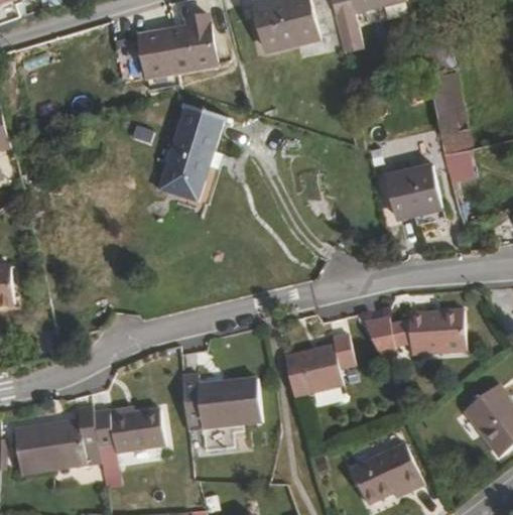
[(0,22),(19,16),(13,0),(0,0),(0,22)]
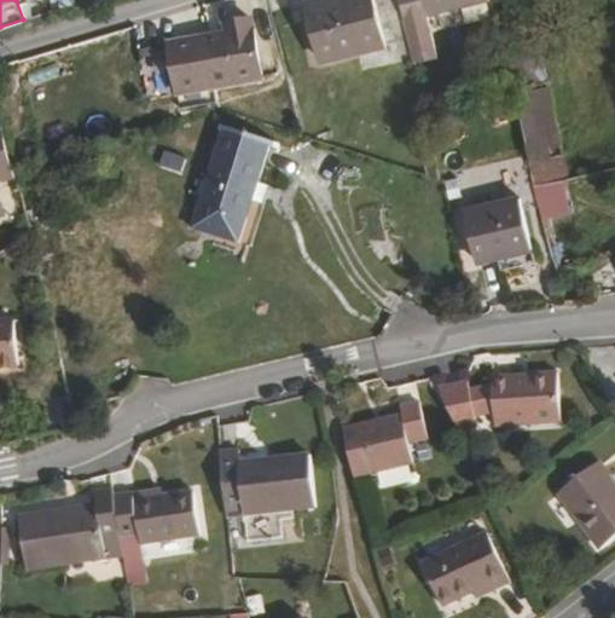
[(383,44),(372,0),(312,0),(306,1),(319,59),(383,44)]
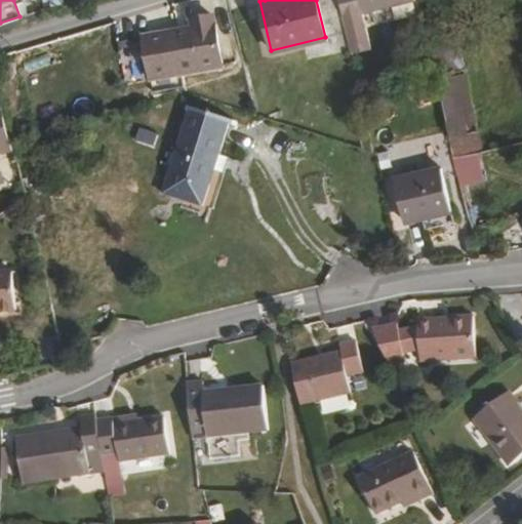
[(334,0),(347,48),(366,43),(359,12),(411,0),(334,0)]
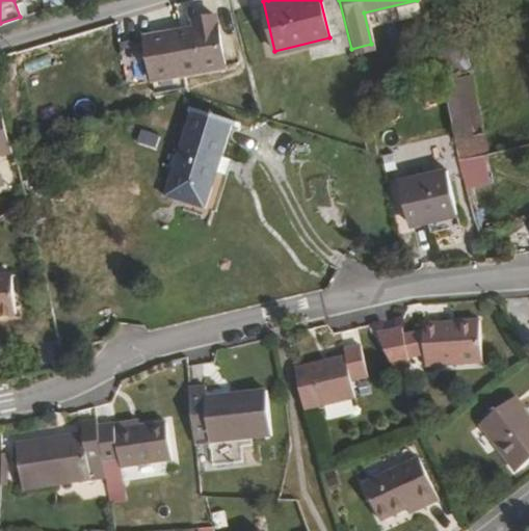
[(143,37),(149,72),(175,68),(176,76),(223,69),(214,18),(192,20),(193,29),(143,37)]
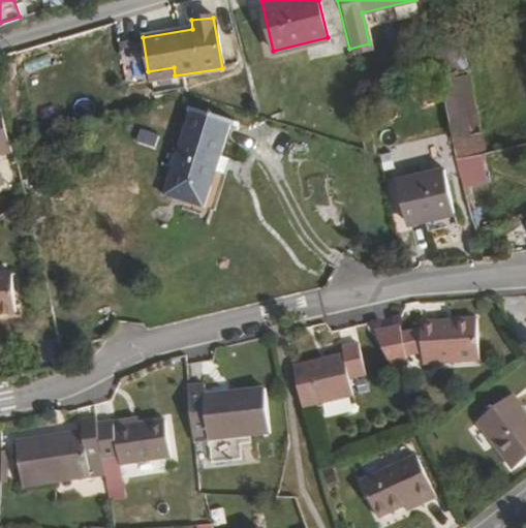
[(459,33),(440,37),(433,39),(440,74),(467,68),(459,33)]
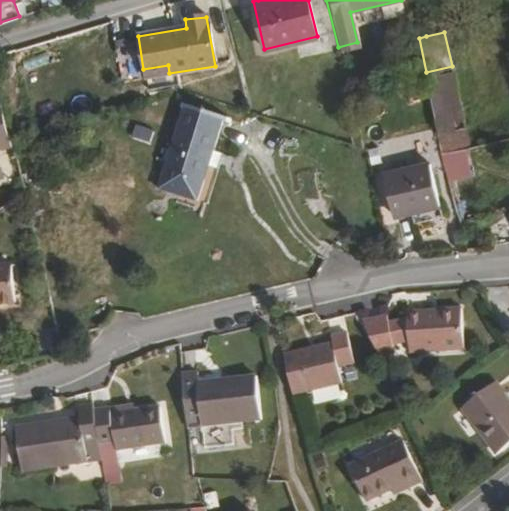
[(168,65),(143,69),(144,78),(169,73),(168,65)]
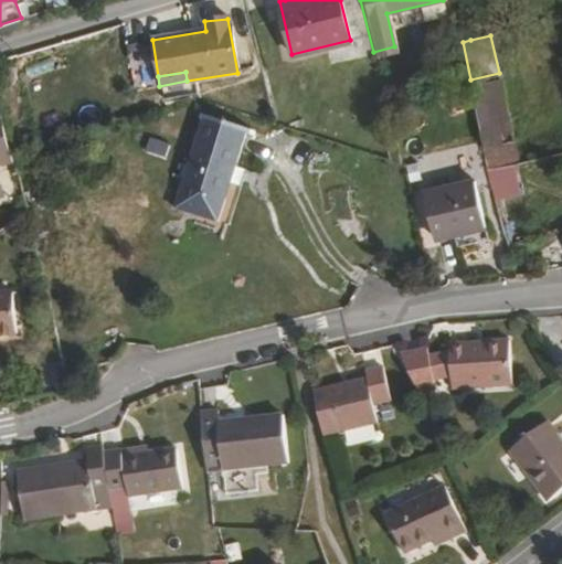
[(467,91),(485,170),(520,161),(499,73),(470,80),(465,82),(467,91)]
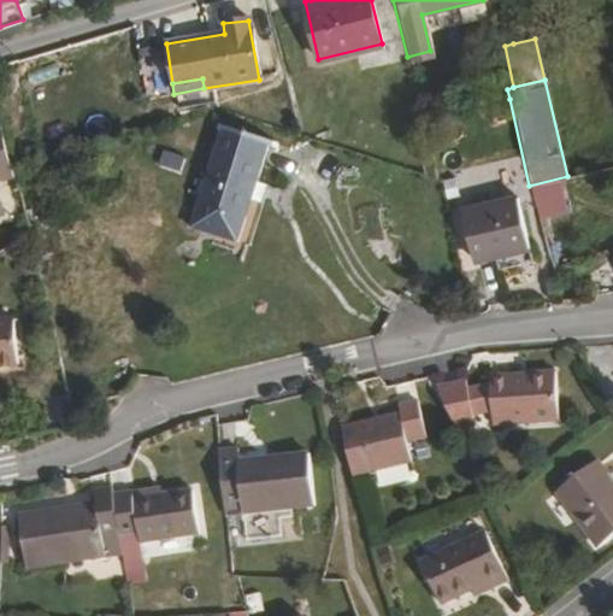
[(6,151),(0,128),(0,175),(10,171),(6,151)]
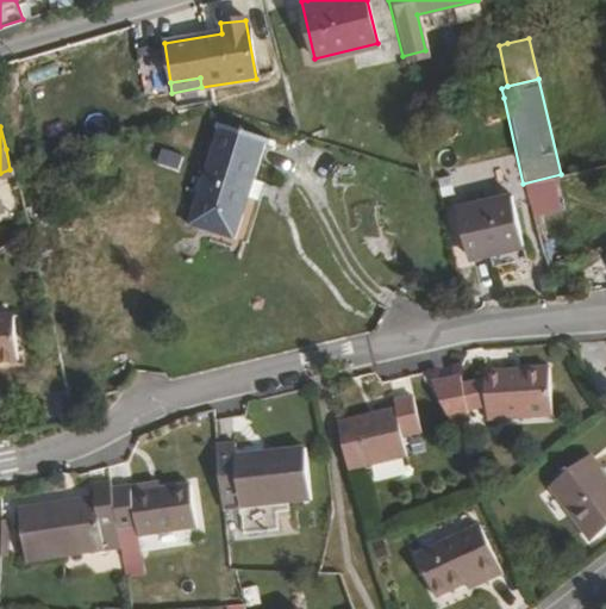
[(264,141),(219,126),(188,223),(232,238),(264,141)]
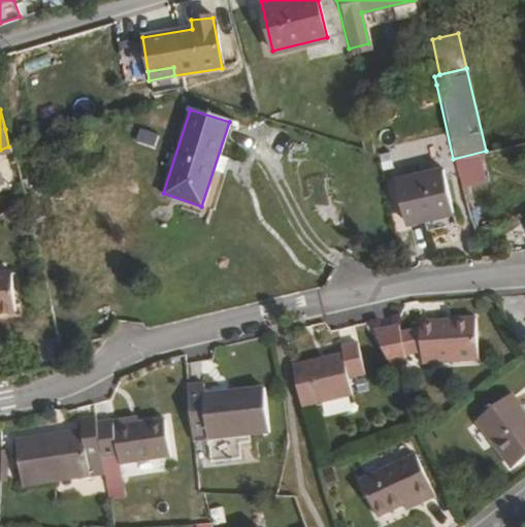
[(452,212),(441,168),(395,179),(403,223),(452,212)]
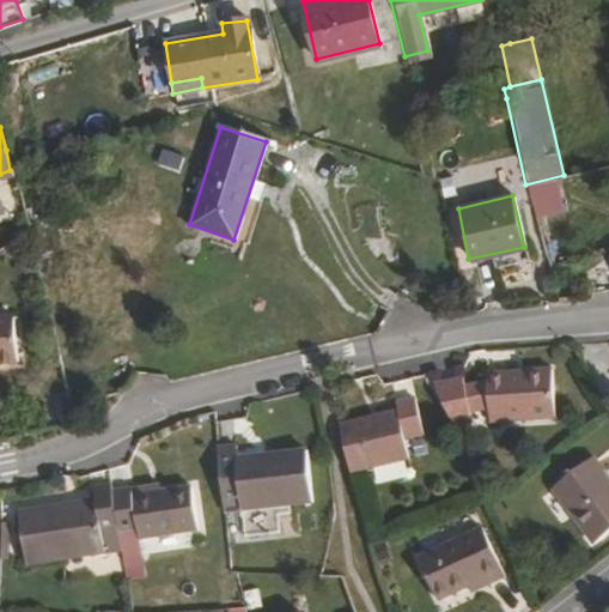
[(0,362),(16,361),(10,313),(0,314),(0,362)]
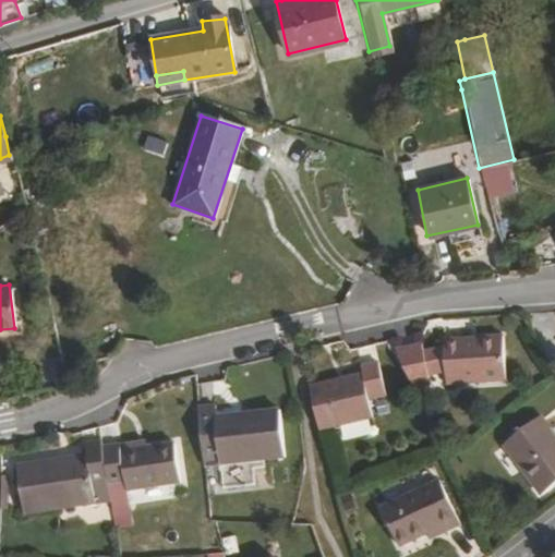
[(439,348),(442,373),(443,385),(503,380),(499,336),(439,339),(439,348)]
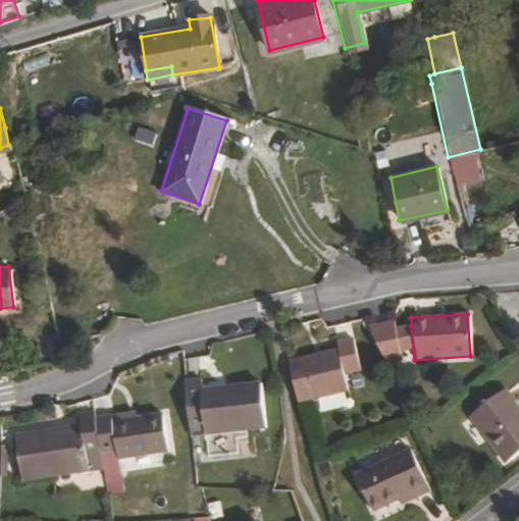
[(366,328),(381,362),(400,359),(399,353),(393,329),(391,323),(366,328)]
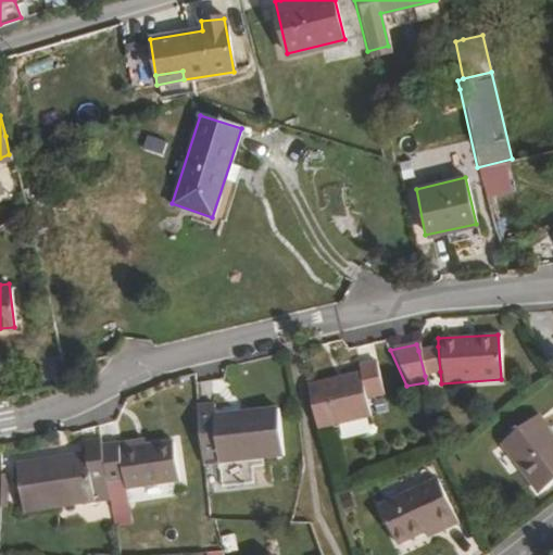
[(418,351),(425,376),(440,371),(438,347),(418,351)]
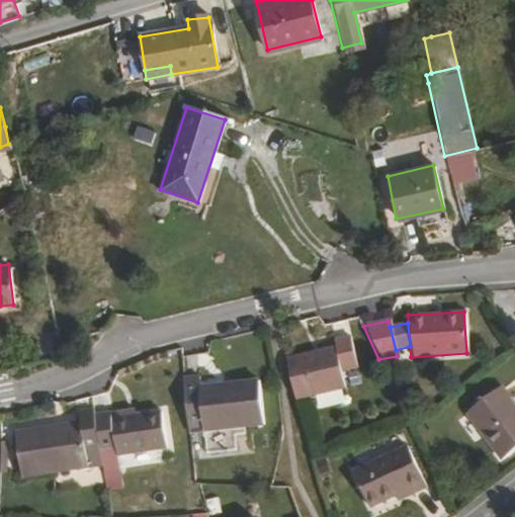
[(284,360),(293,399),(343,386),(339,371),(355,367),(347,336),(332,339),(334,347),(284,360)]
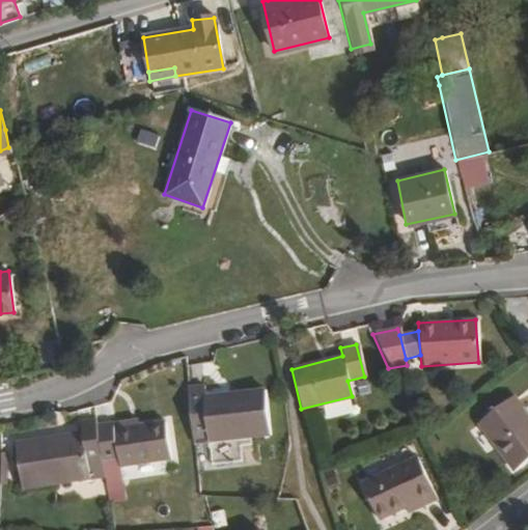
[(201,385),(185,388),(191,443),(271,434),(267,390),(203,397),(201,385)]
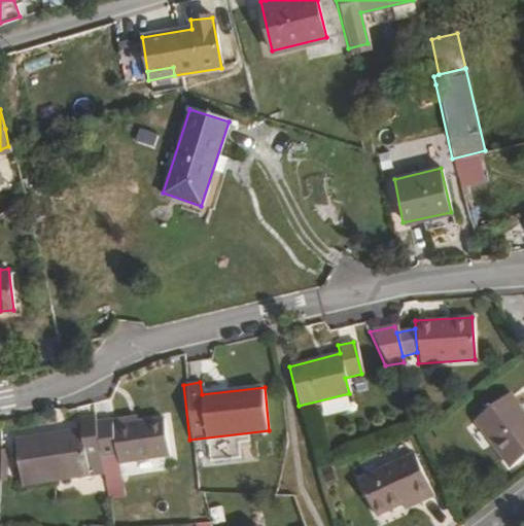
[(523,415),(511,397),(476,424),(508,467),(523,454),(523,415)]
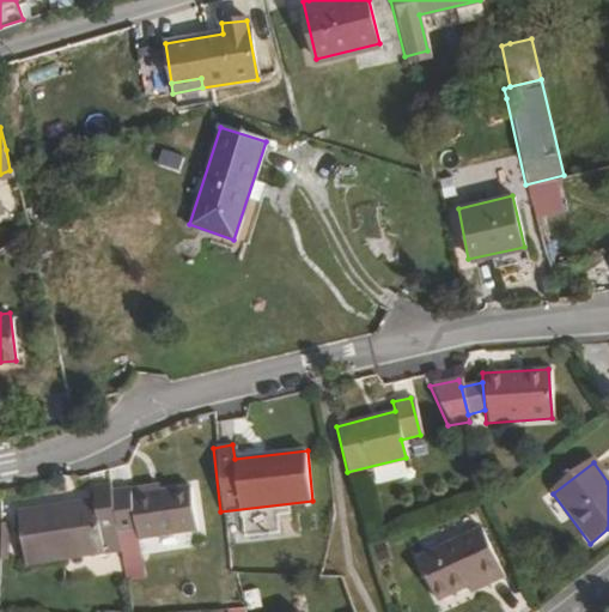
[(109,491),(108,485),(95,488),(93,498),(16,513),(24,563),(102,551),(99,535),(116,533),(109,491)]
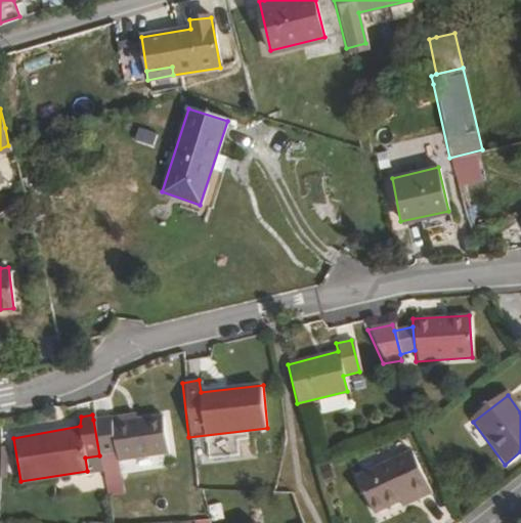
[(93,420),(99,455),(114,454),(116,462),(167,453),(161,415),(109,423),(107,418),(93,420)]
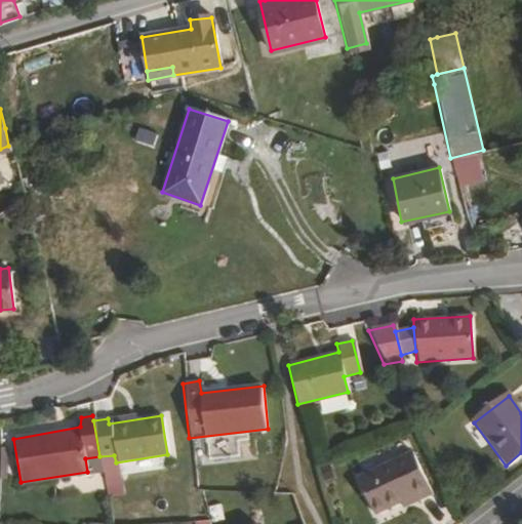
[(411,495),(415,502),(431,494),(411,453),(356,480),(372,514),(397,501),(411,495)]
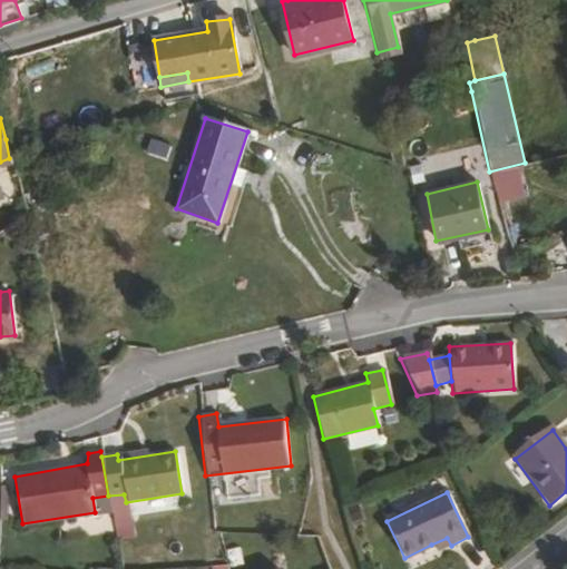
[(436,553),(451,546),(447,538),(431,545),(436,553)]
